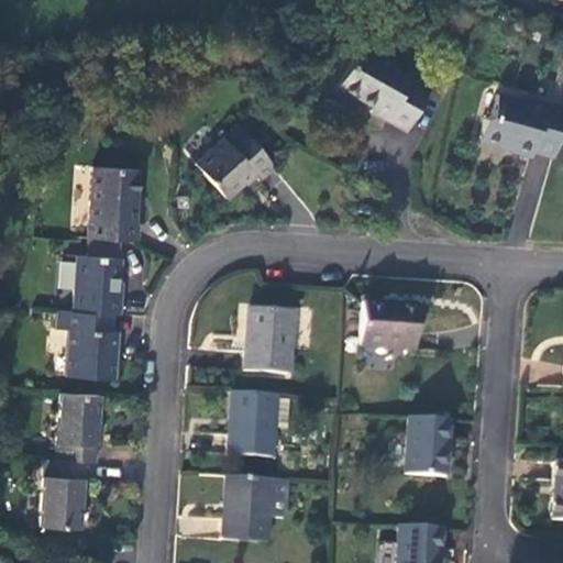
[(412,74),(361,46),(339,86),(373,106),(371,111),(406,131),(429,90),(409,79),(412,74)]
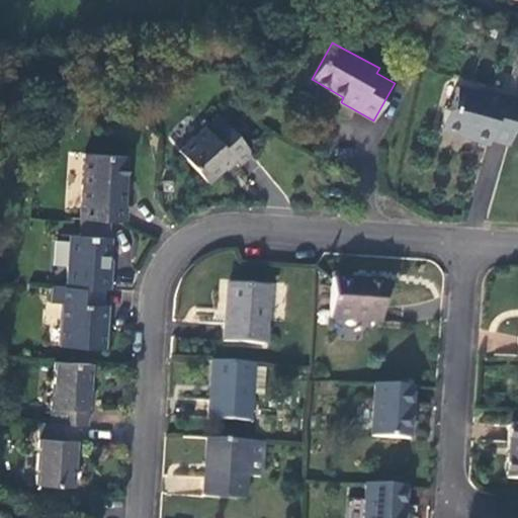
[(478,90),(455,84),(450,104),(445,107),(441,123),(443,128),(455,132),(460,128),(469,132),(468,136),(488,142),(490,137),(509,142),(517,108),(517,96),(486,88),(478,90)]
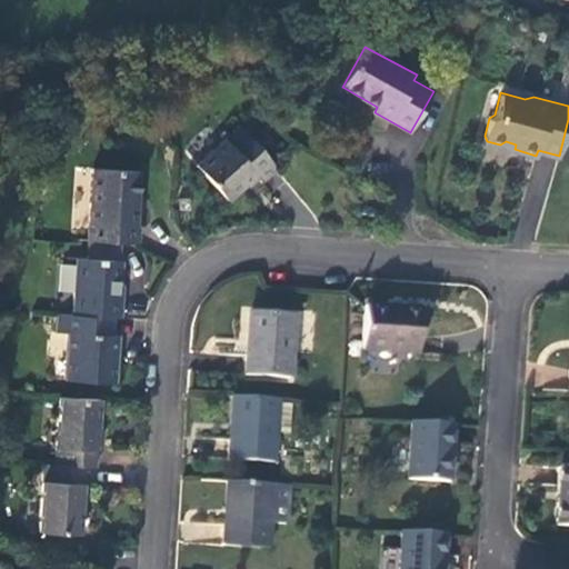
[(277,169),(241,127),(196,165),(228,200),(256,177),(262,182),(277,169)]
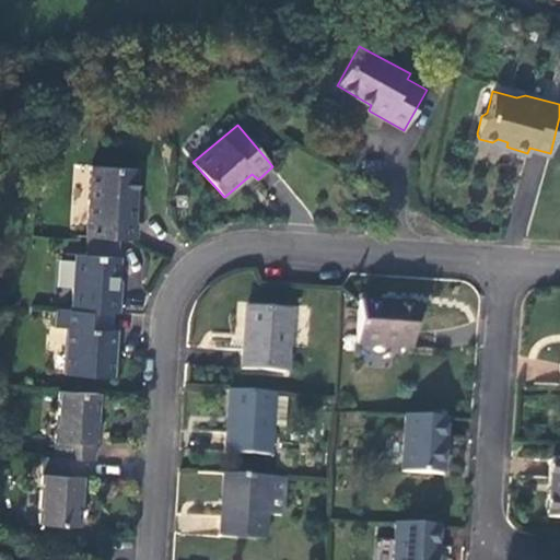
[(119,236),(133,237),(137,171),(91,165),(86,233),(89,233),(119,236)]
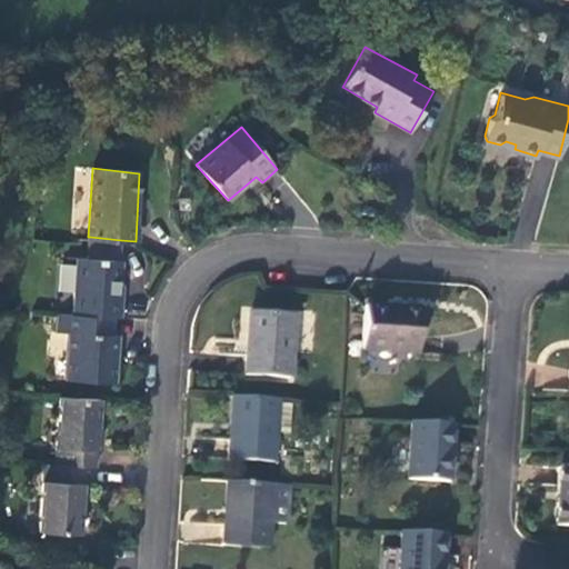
[(90,237),(89,256),(120,259),(121,240),(90,237)]
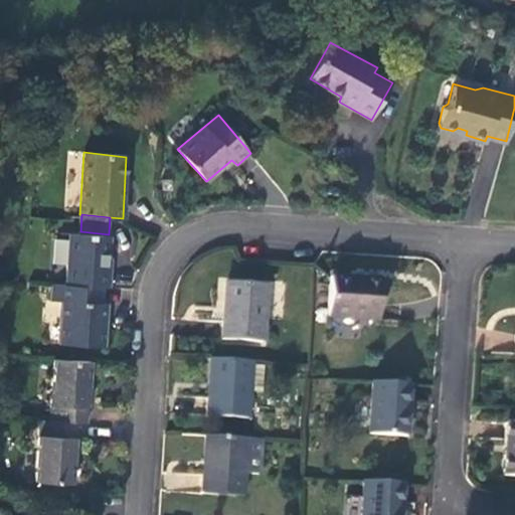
[(101,287),(108,288),(109,272),(107,272),(110,234),(109,234),(80,231),(70,230),(65,285),(101,287)]
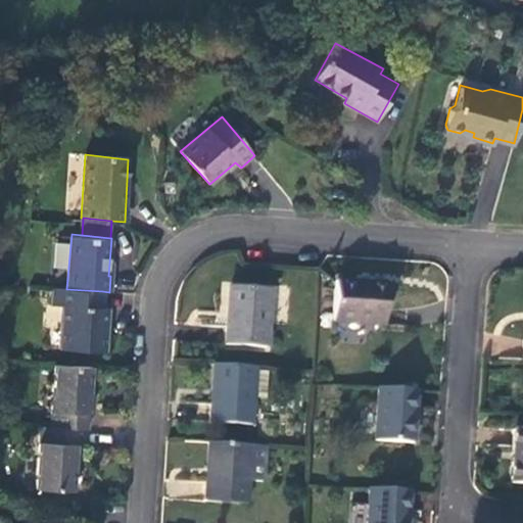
[(388,286),(335,282),(333,323),(384,326),(388,286)]
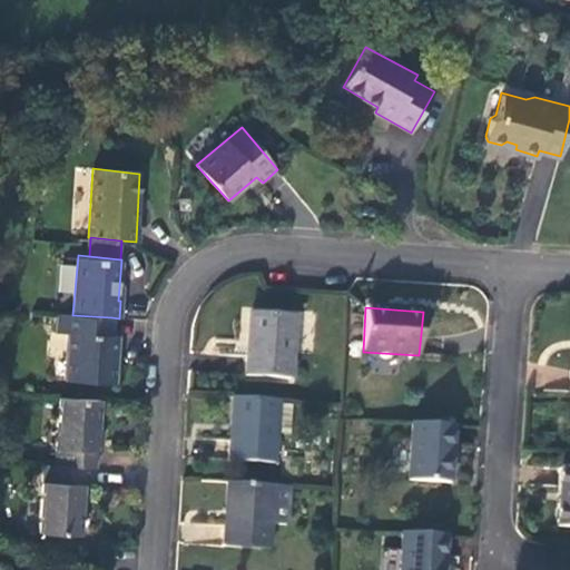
[(292,379),(296,317),(249,313),(246,376),(292,379)]
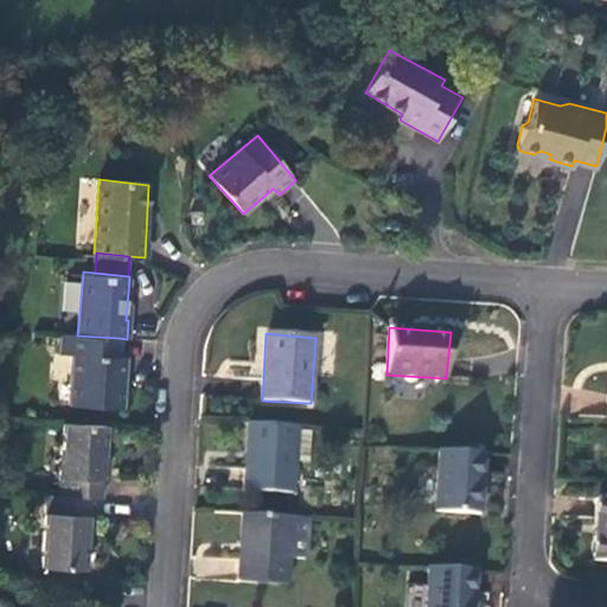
[(119,338),(77,336),(63,334),(62,356),(74,357),(71,404),(121,409),(123,385),(119,384),(121,357),(119,357),(119,338)]
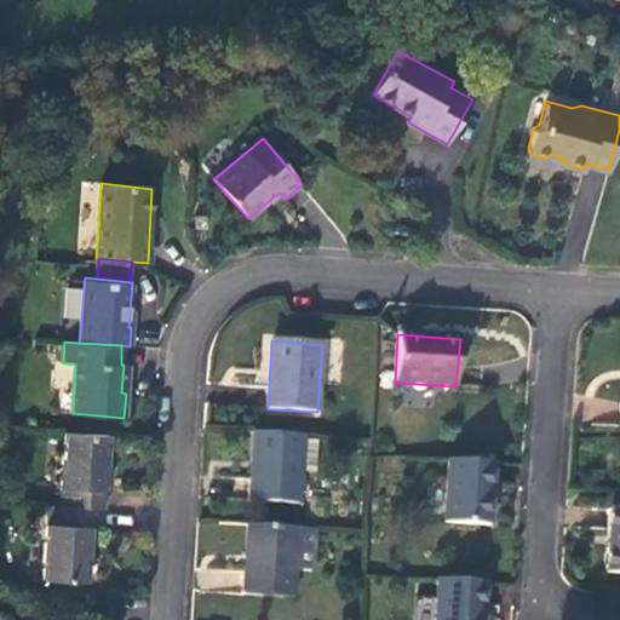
[(105,510),(110,435),(64,431),(58,507),(92,509),(105,510)]
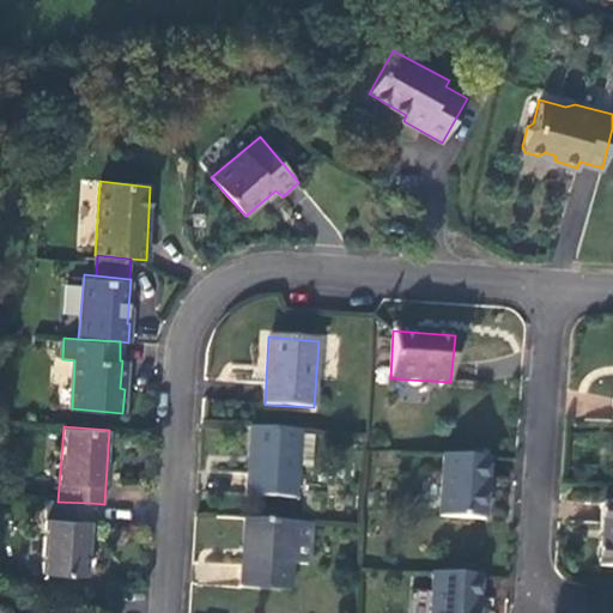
[(301,430),(252,426),(247,496),(296,499),(301,430)]
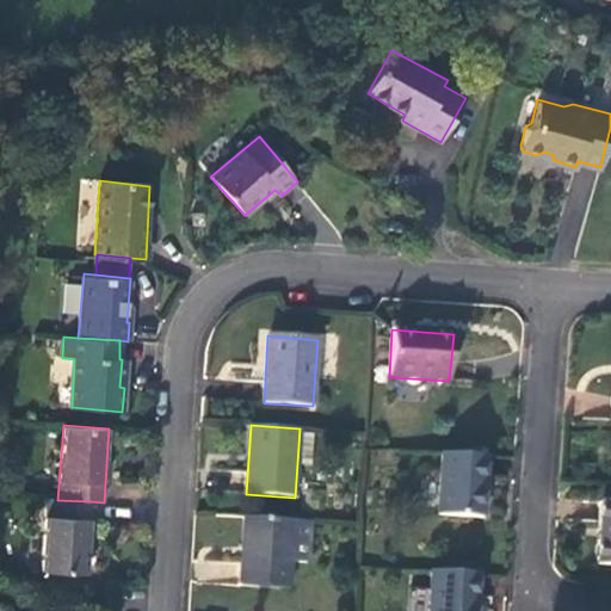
[(483,519),(489,457),(440,455),(437,516),(483,519)]
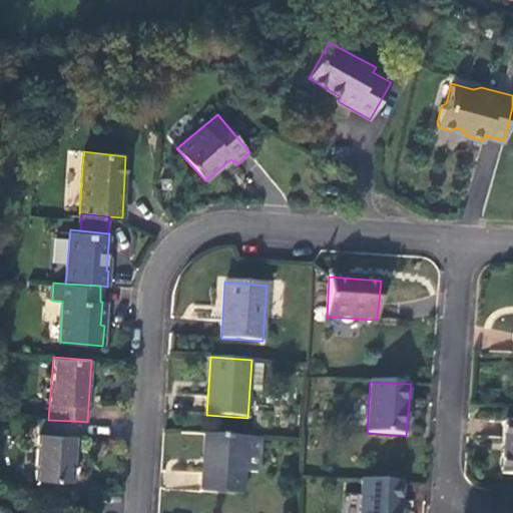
[(48,420),(39,419),(34,479),(72,482),(76,421),(48,420)]
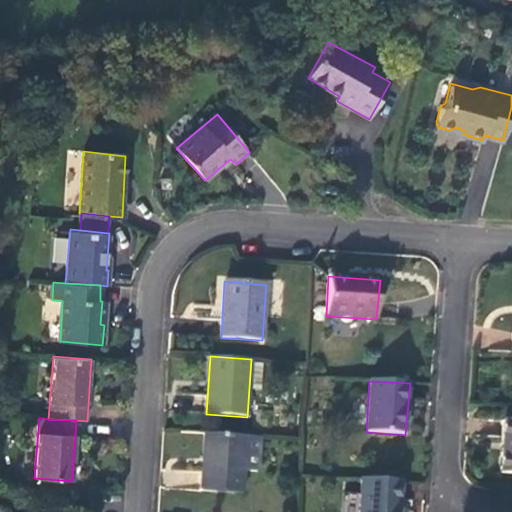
[(511,473),(511,420),(505,420),(501,473),(511,473)]
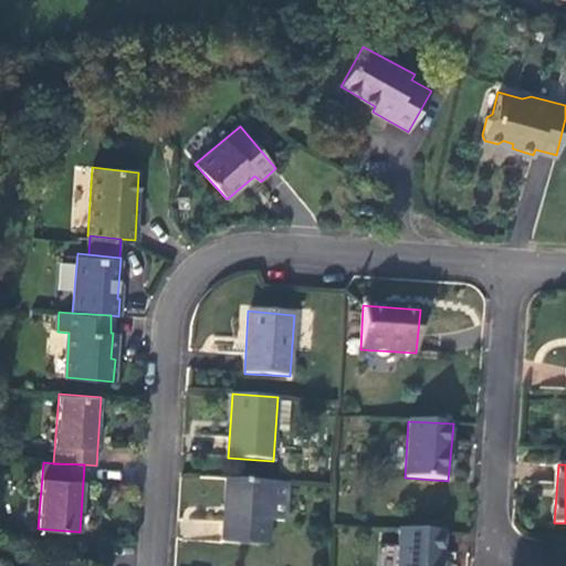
[(273,482),(226,479),(222,543),(268,545),(270,521),(273,482)]
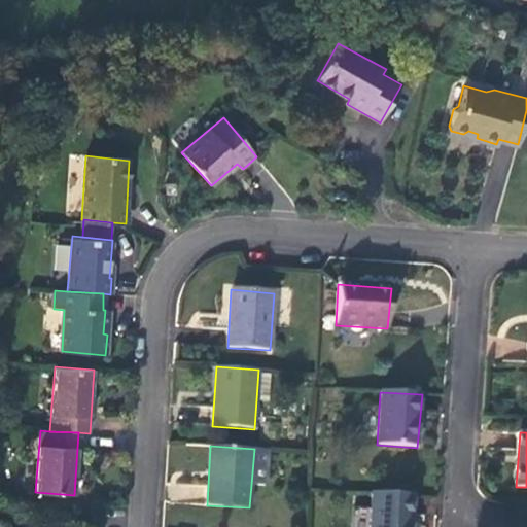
[(254,449),(251,485),(267,487),(270,450),(254,449)]
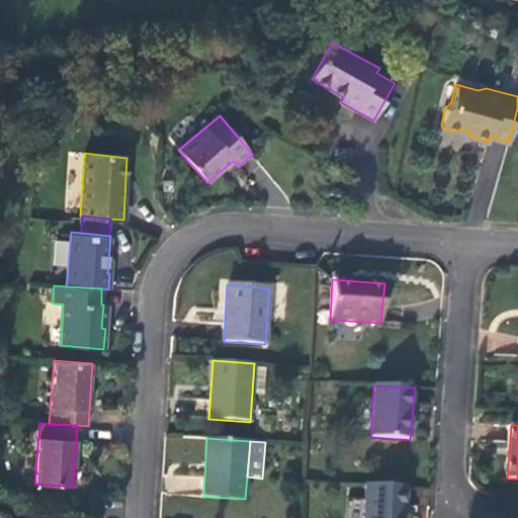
[(404,517),(407,488),(366,485),(363,517),(404,517)]
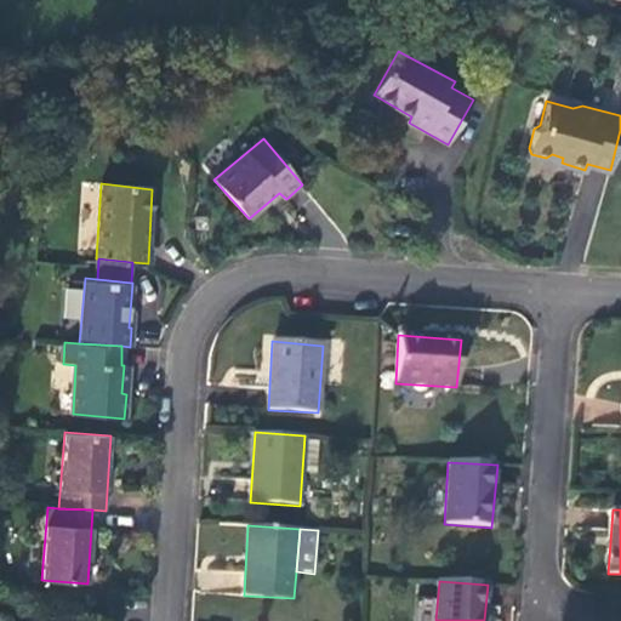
All buildings are outlined.
